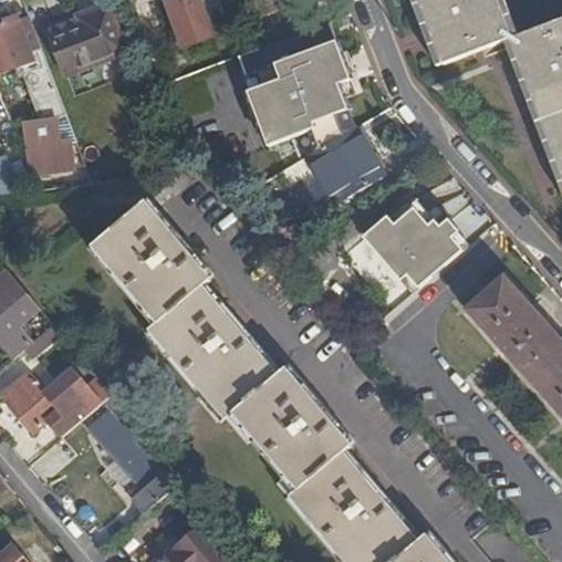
[(196,0),(169,0),(170,3),(164,6),(180,49),(197,43),(199,48),(207,45),(206,41),(210,39),(196,0)]
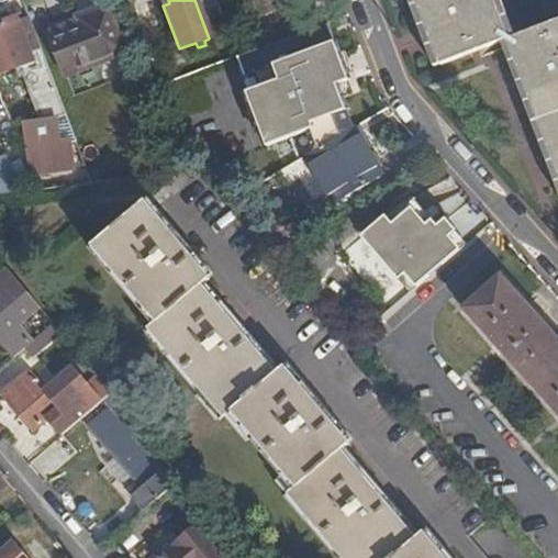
[(412,0),(437,66),(509,40),(493,0),(412,0)]
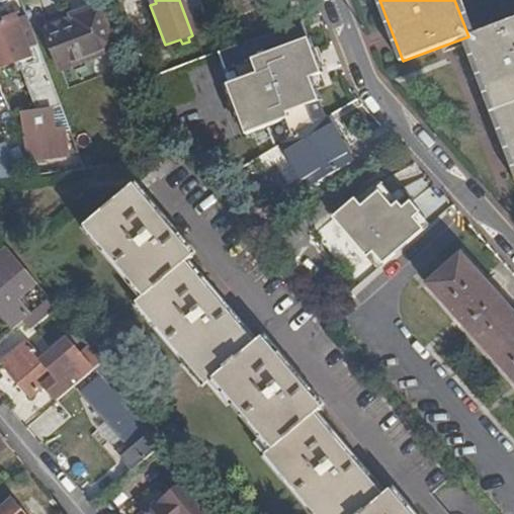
[(110,51),(94,9),(68,19),(69,24),(41,35),(56,73),(110,51)]
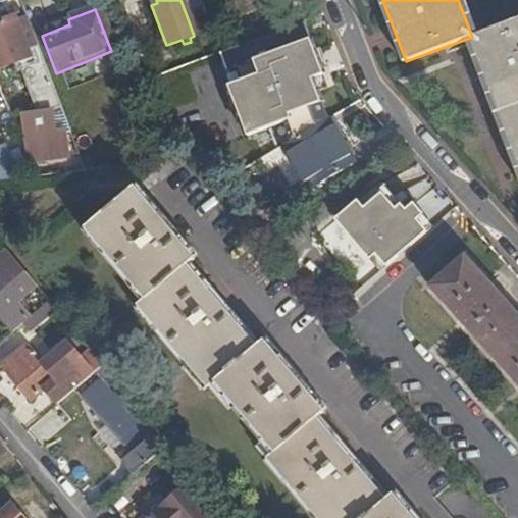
[(68,19),(66,15),(39,27),(42,36),(69,24),(68,19)]
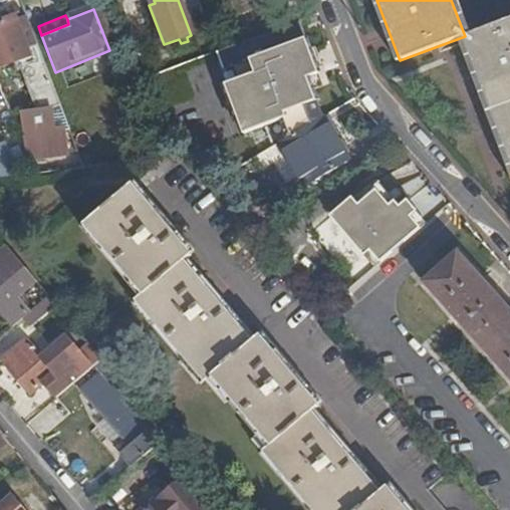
[(0,66),(8,63),(22,58),(9,26),(6,18),(0,20),(0,66)]
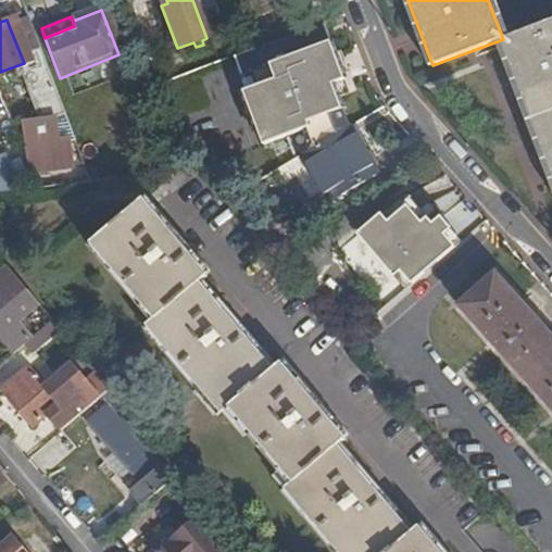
[(551,20),(503,39),(551,164),(551,20)]
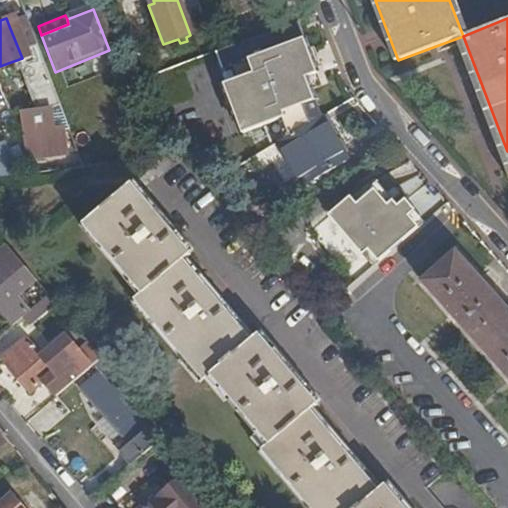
[(24,21),(9,26),(22,58),(8,63),(11,72),(14,71),(29,114),(20,114),(23,129),(28,159),(62,154),(62,153),(64,153),(61,130),(51,131),(44,109),(54,105),(24,21)]
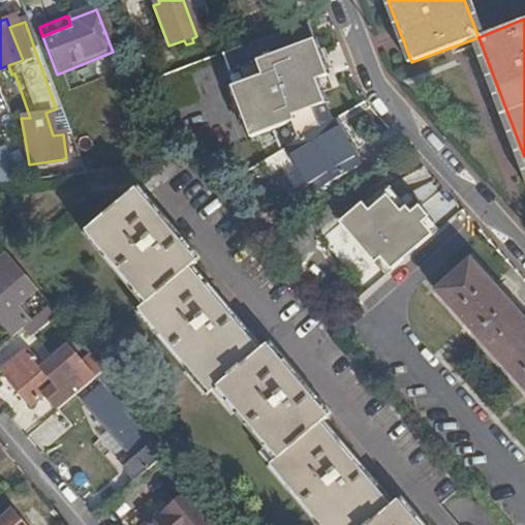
[(227,88),(246,137),(282,123),(289,121),(298,140),(328,121),(333,118),(320,87),(337,82),(332,65),(325,67),(307,23),(248,44),(221,55),(232,86),(227,88)]
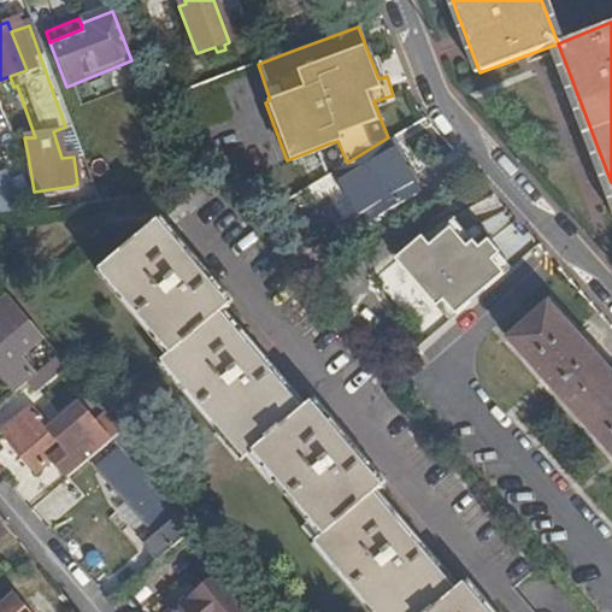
[(337,141),(329,143),(339,169),(347,163),(337,141)]
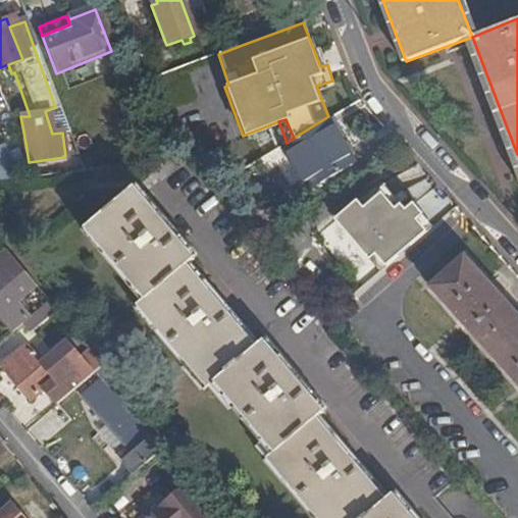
[(305,192),(349,166),(323,119),(294,138),(287,143),(279,147),(305,192)]
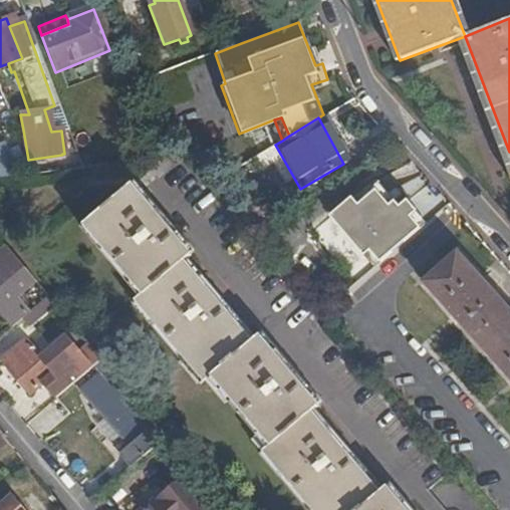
[(23,130),(16,132),(20,160),(28,160),(23,130)]
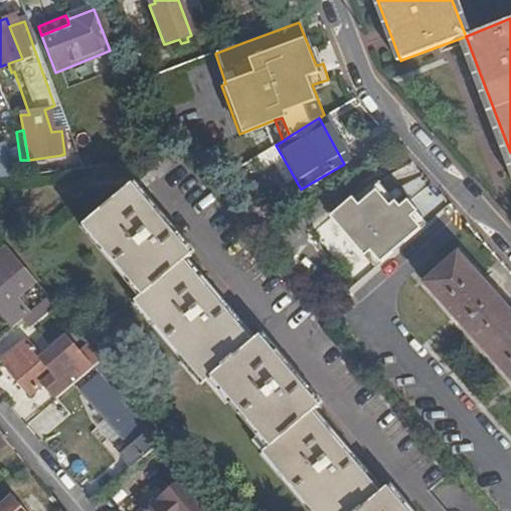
[(1,145),(0,145),(0,179),(13,178),(1,145)]
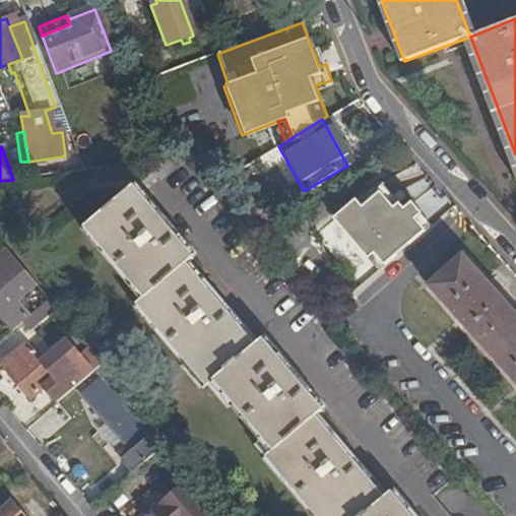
[(63,156),(28,162),(29,172),(64,167),(63,156)]
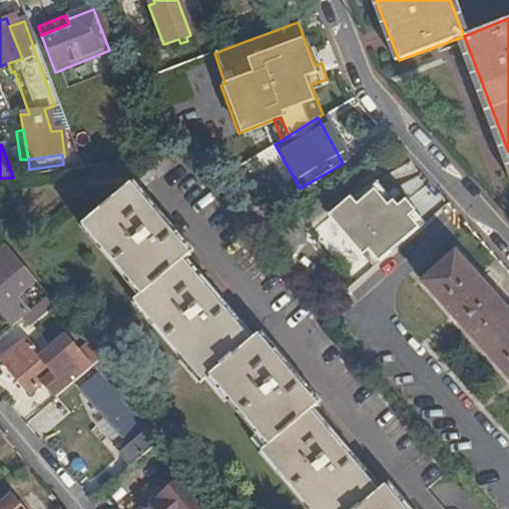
[(372,182),(326,220),(357,259),(365,252),(373,263),(414,228),(405,217),(412,211),(404,201),(395,209),(372,182)]
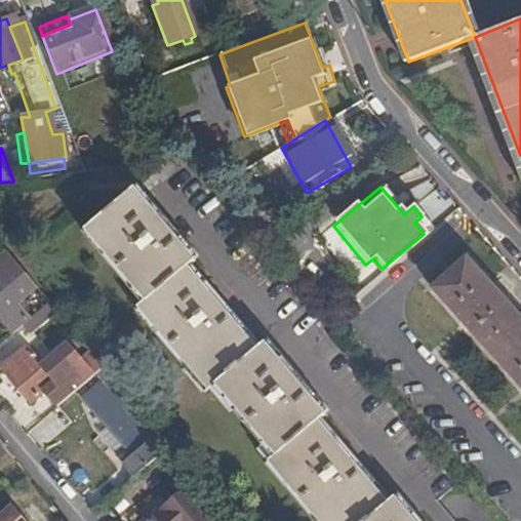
[(156,297),(150,304),(222,387),(228,382),(288,452),(281,458),(334,520),(426,520),(405,496),(397,503),(328,421),(335,414),(273,342),(266,348),(195,266),(202,258),(142,188),(95,228),(156,297)]
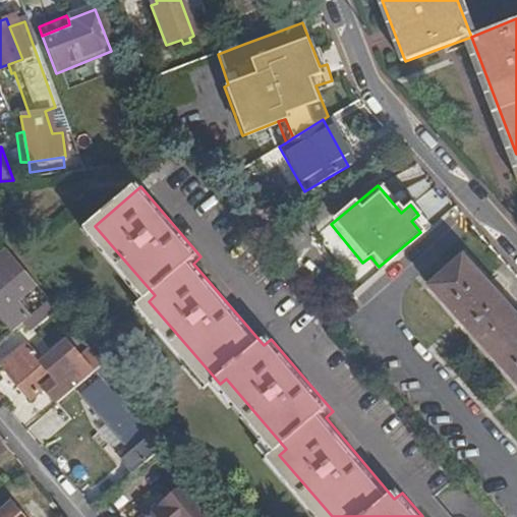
[(0,320),(11,334),(23,323),(32,316),(22,303),(37,291),(2,250),(0,252),(0,320)]
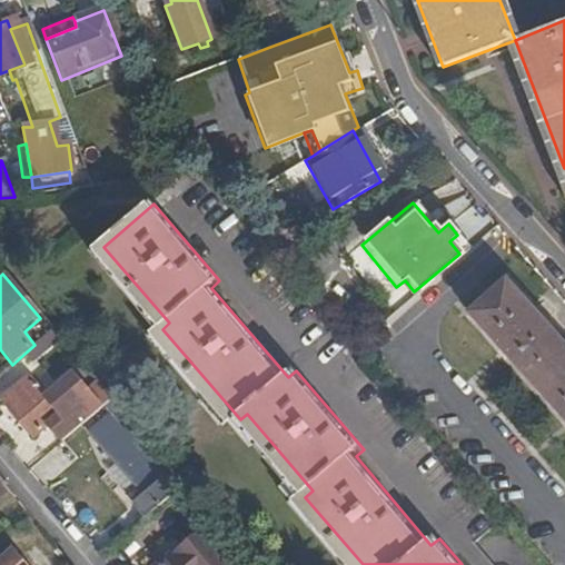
[(564,418),(564,343),(505,276),(468,310),(564,418)]
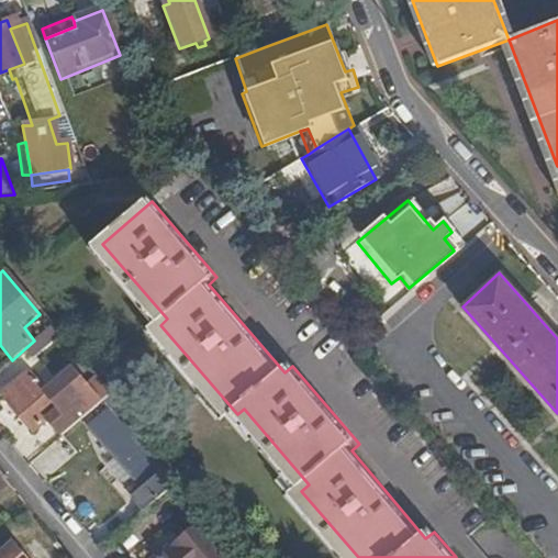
[(51,327),(34,341),(25,348),(34,359),(59,338),(51,327)]
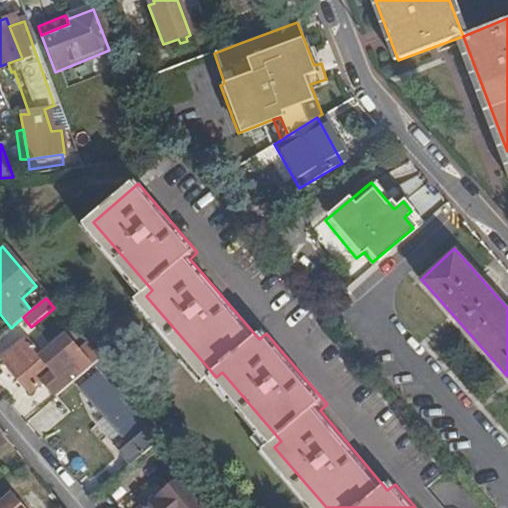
[(28,393),(42,382),(55,397),(99,359),(85,344),(80,349),(67,333),(42,353),(26,335),(0,357),(0,359),(28,393)]
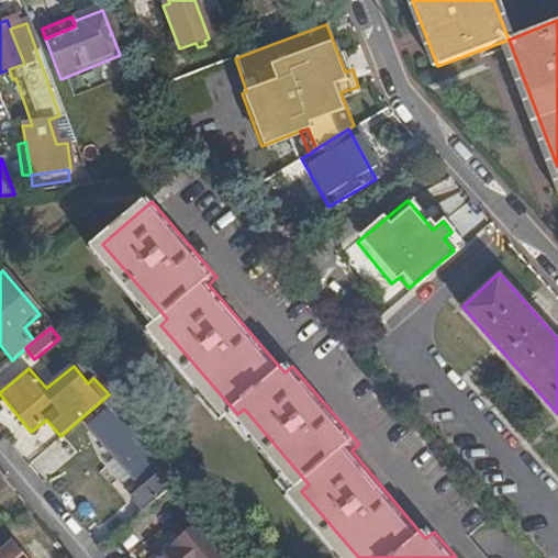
[(136,491),(126,500),(138,514),(142,511),(180,479),(130,420),(116,430),(104,416),(87,432),(111,460),(104,467),(119,483),(125,479),(136,491)]
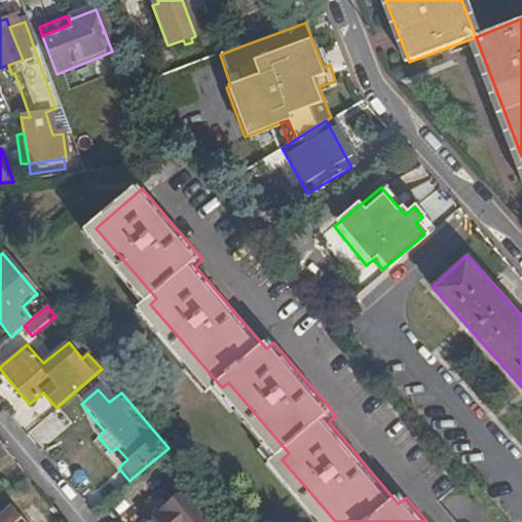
[(53,413),(27,437),(40,451),(67,427),(53,413)]
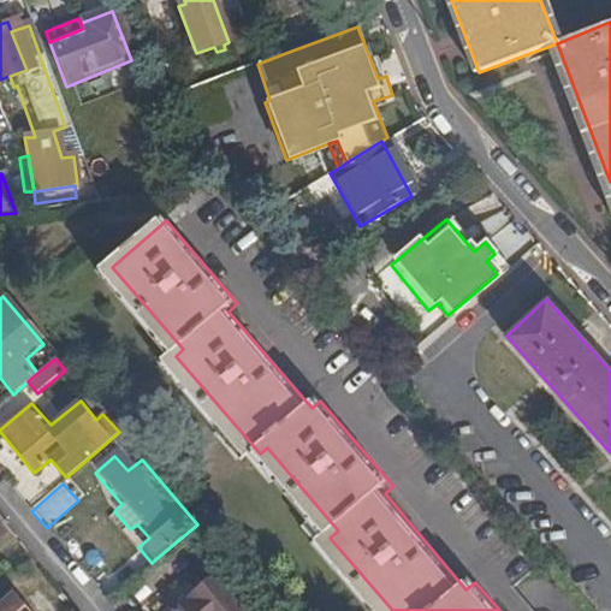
[(251,610),(219,573),(175,610),(251,610)]
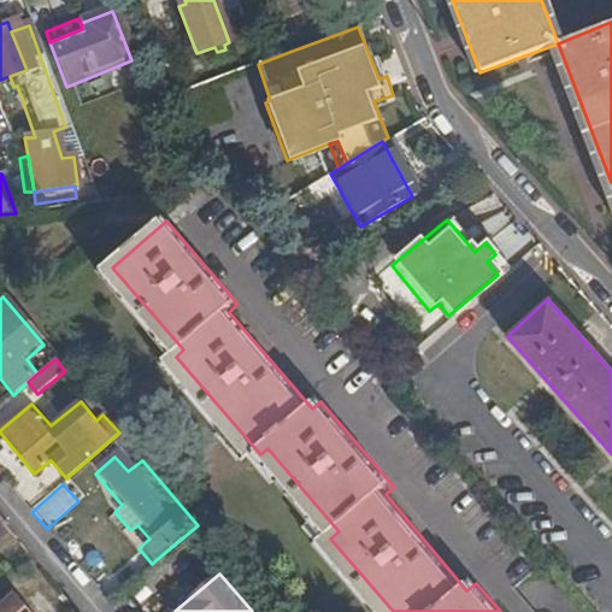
[(17,611),(5,598),(0,602),(0,611),(17,611)]
